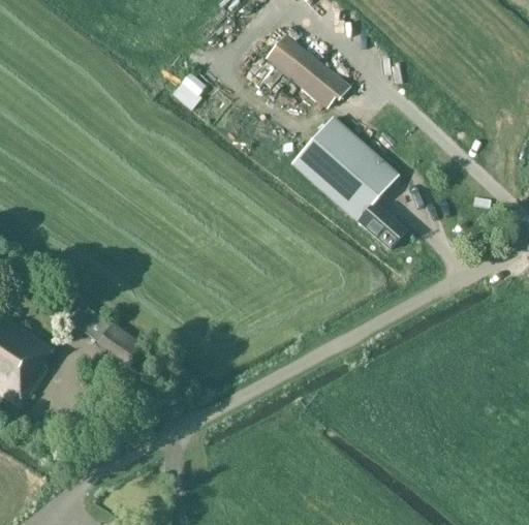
[(298,14),(309,23),(317,13),(306,4),(298,14)]
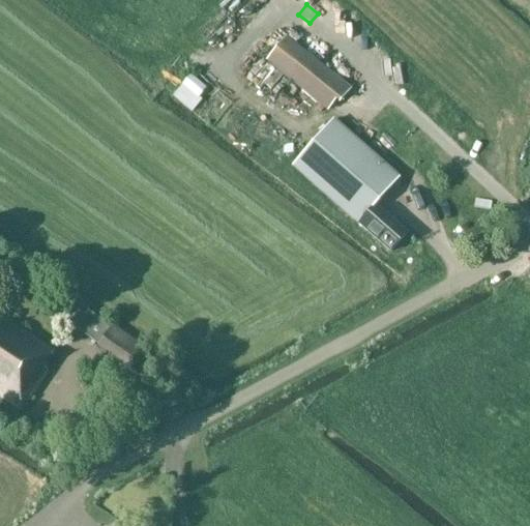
[(350,86),(286,34),(266,58),(327,109),(337,96),(341,99),(350,86)]
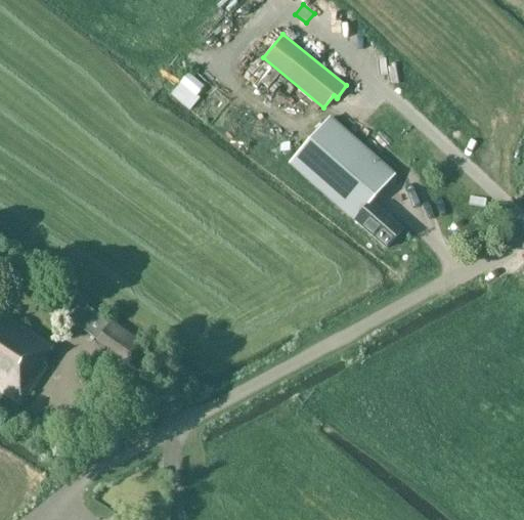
[(183,70),(167,90),(186,106),(203,85),(183,70)]
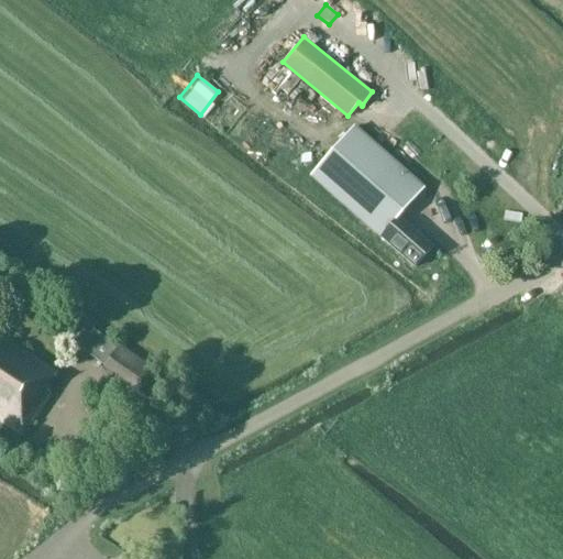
[(432,244),(399,216),(427,185),(355,124),(311,175),(414,265),(432,244)]
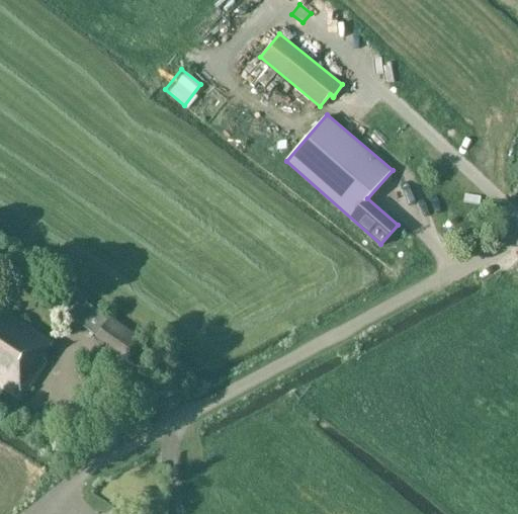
[(110,315),(108,317),(79,296),(67,314),(96,333),(95,335),(124,357),(140,336),(110,315)]
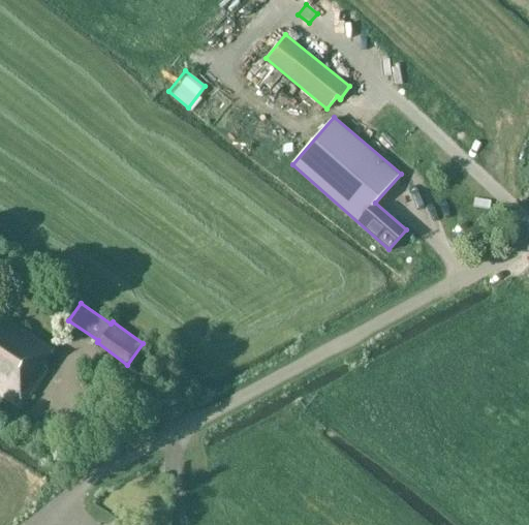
[(0,393),(20,406),(55,351),(0,315),(0,393)]
